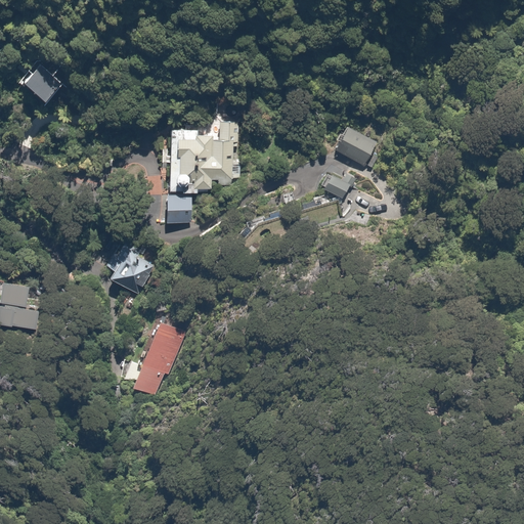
[(35,61),(18,82),(44,103),(48,99),(68,82),(64,74),(47,59),(35,61)]
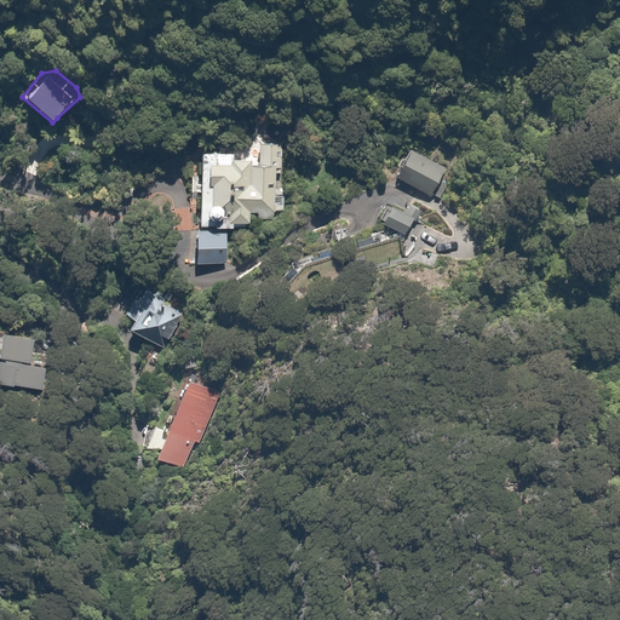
[(202,151),(200,225),(230,227),(233,223),(250,223),(251,213),(258,213),(257,219),(276,219),(276,211),(283,210),(282,191),(277,191),(279,166),(282,166),(282,141),(260,141),(259,158),(234,156),(234,150),(202,151)]
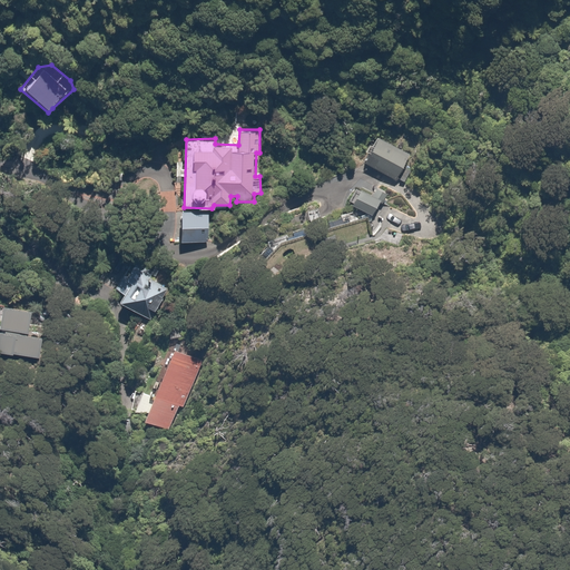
[(376,136),(363,161),(395,179),(410,155),(376,136)]
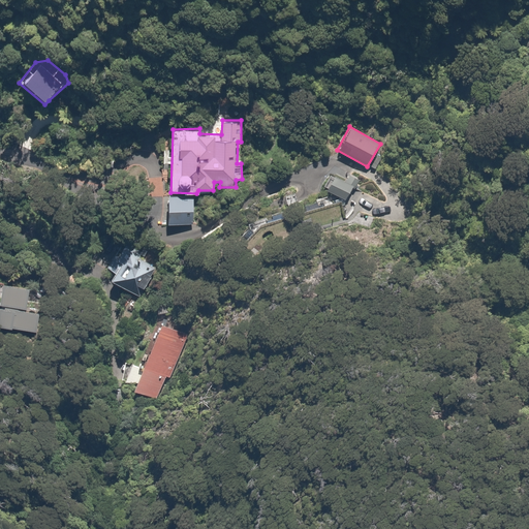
[(167,195),(167,223),(194,225),(194,197),(167,195)]
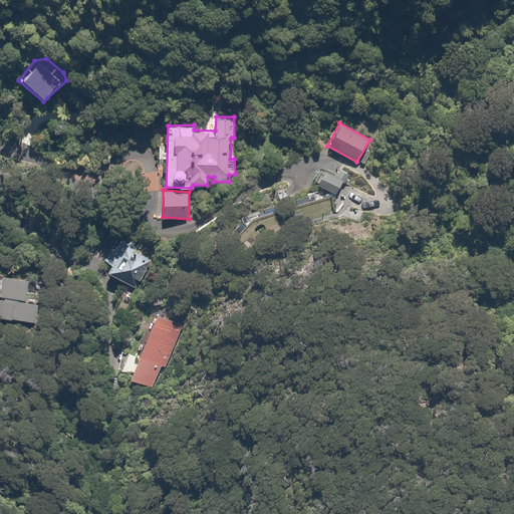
[(117,253),(107,269),(136,285),(152,260),(134,250),(139,243),(122,235),(112,249),(117,253)]
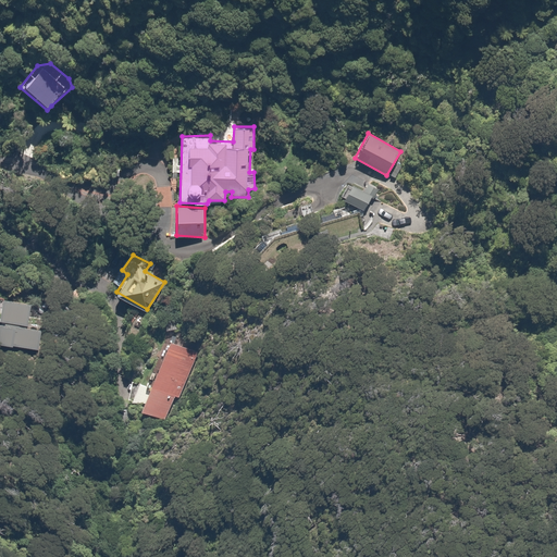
[(0,343),(37,349),(41,327),(27,324),(31,302),(0,297),(0,343)]
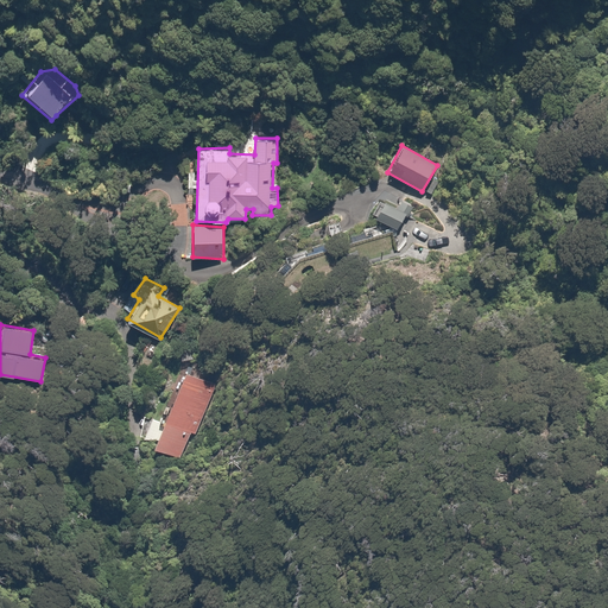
[(182,375),(152,444),(181,457),(191,431),(196,432),(221,372),(197,362),(195,347),(178,348),(178,368),(182,375)]
